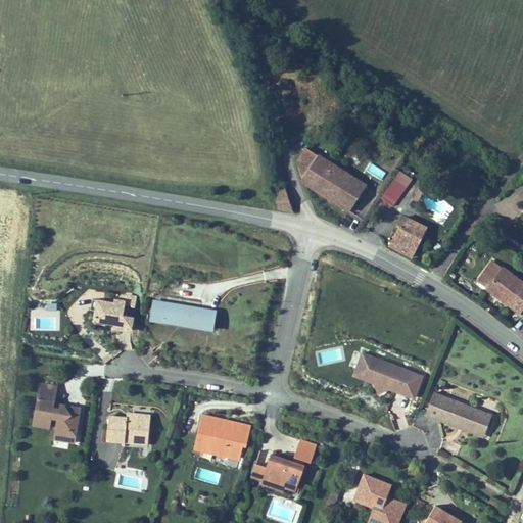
[(299,163),(306,187),(335,206),(348,216),(364,190),(305,153),(299,163)]
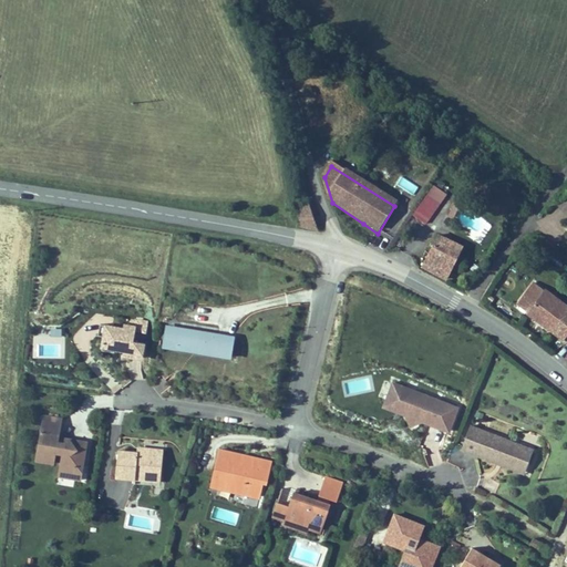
[(398,179),(394,188),(413,197),(418,189),(398,179)]
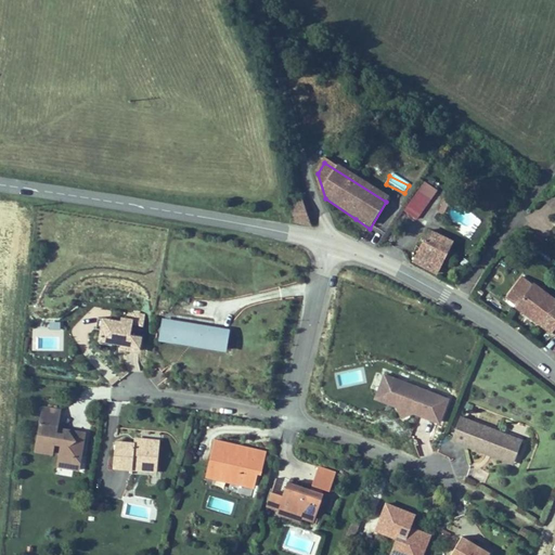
[(417,222),(436,193),(422,185),(403,214),(417,222)]
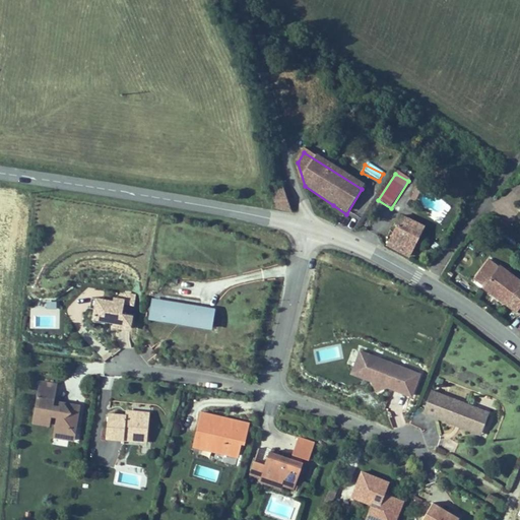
[(294,212),(284,185),(267,190),(272,210),(291,214),(294,212)]
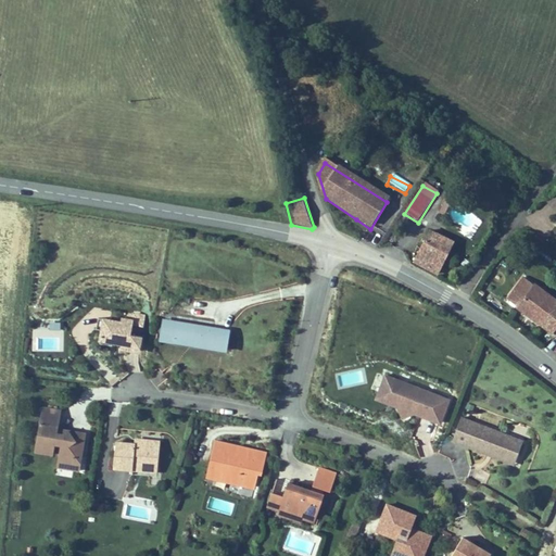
[(452,248),(431,234),(416,256),(427,264),(437,270),(452,248)]
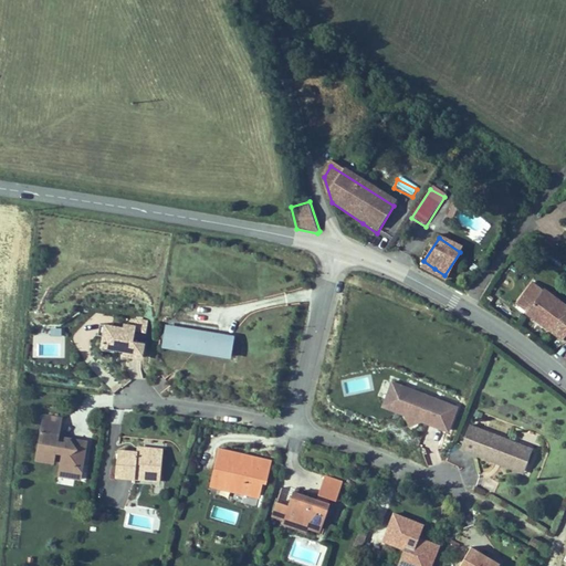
[(565,334),(565,310),(532,285),(515,308),(537,324),(562,341),(565,334)]
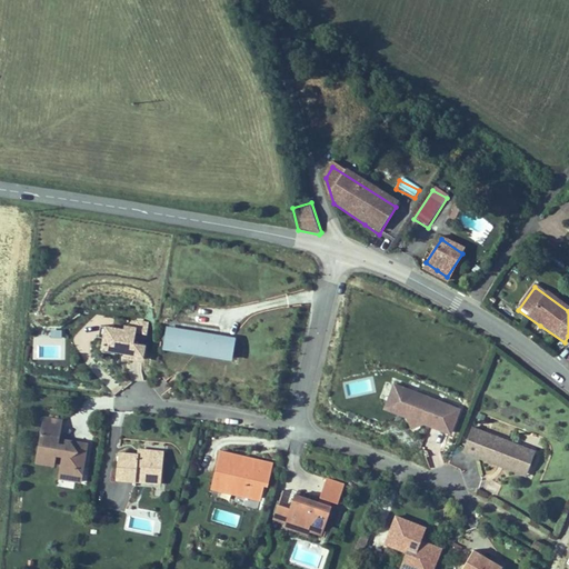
[(109,338),(110,328),(101,326),(99,337),(105,338),(109,338)]
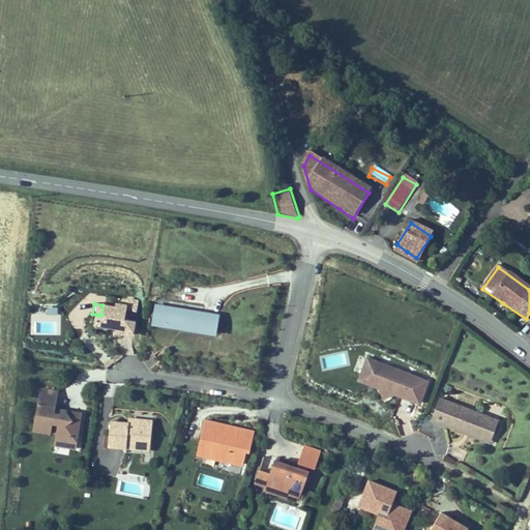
[(134,321),(136,311),(127,310),(127,306),(116,304),(116,307),(102,305),(101,315),(97,315),(95,328),(108,330),(108,327),(117,328),(123,329),(122,333),(133,335),(136,321),(134,321)]
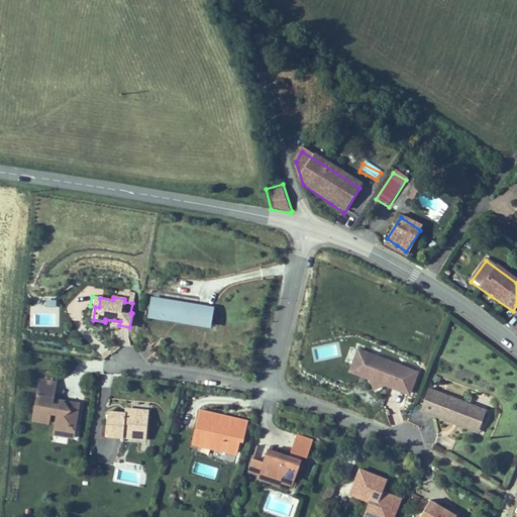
[(158,322),(161,301),(150,299),(147,320),(158,322)]
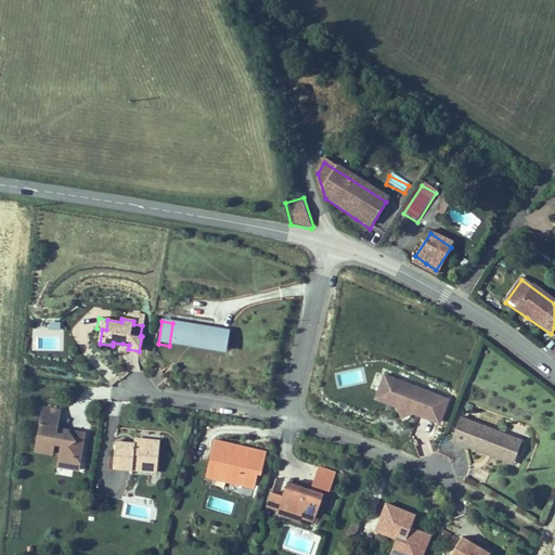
[(224,355),(229,332),(172,323),(169,346),(193,349),(224,355)]
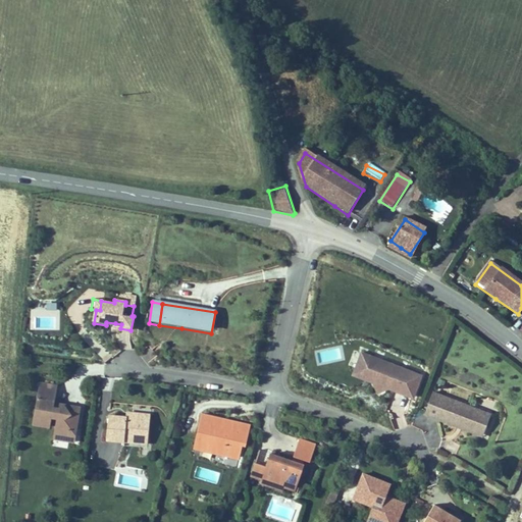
[(412,399),(420,377),(361,355),(355,371),(369,376),(373,384),(377,395),(387,389),(412,399)]
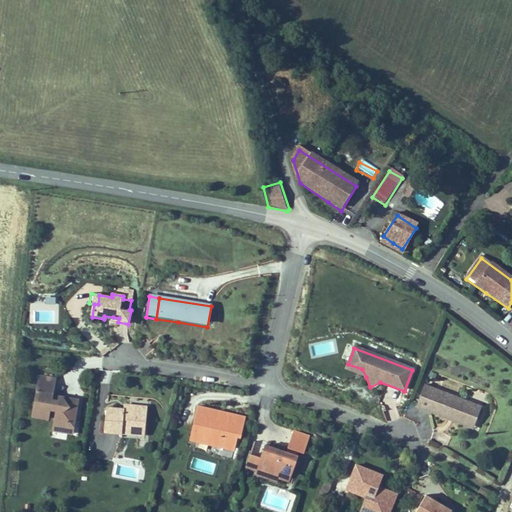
[(366,377),(362,369),(348,364),(346,370),(366,377)]
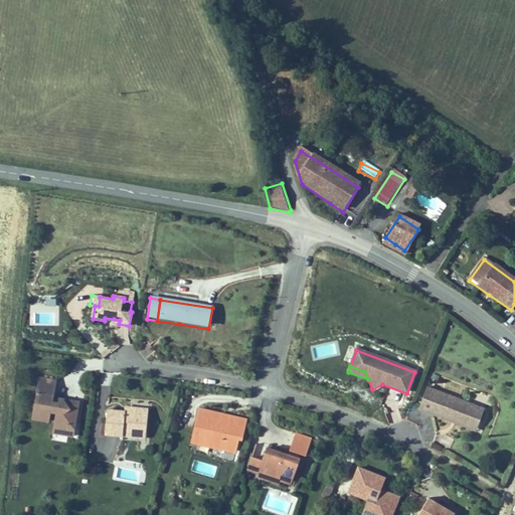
[(77,403),(65,401),(63,403),(61,400),(56,404),(51,403),(52,399),(55,382),(37,380),(34,403),(36,404),(35,410),(33,409),(31,420),(48,423),(49,413),(55,414),(52,435),(66,438),(68,424),(74,425),(77,403)]
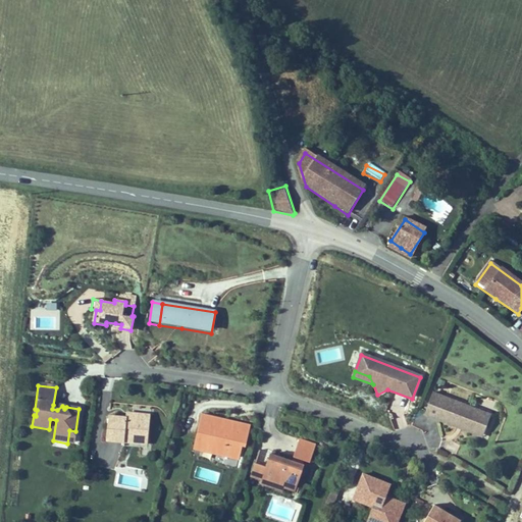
[(433,394),(425,415),(447,423),(458,427),(459,425),(463,427),(462,429),(479,435),(482,427),(486,429),(490,419),(479,415),(480,411),(433,394)]
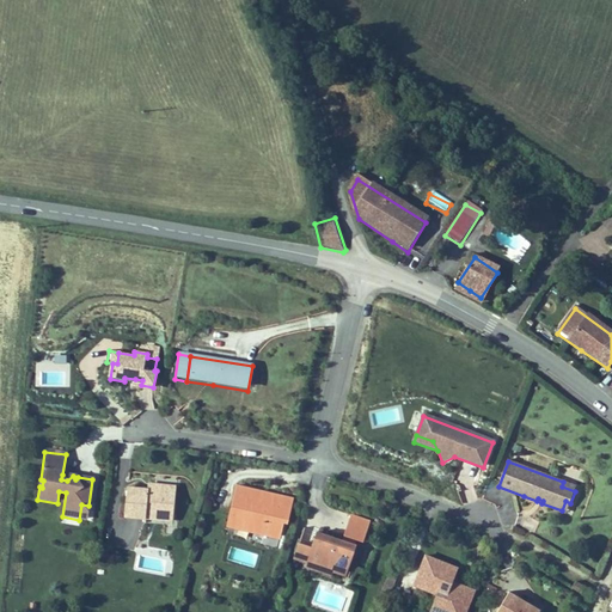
[(172,525),(176,487),(160,485),(154,484),(154,490),(147,489),(126,488),(123,519),(146,521),(146,522),(172,525)]
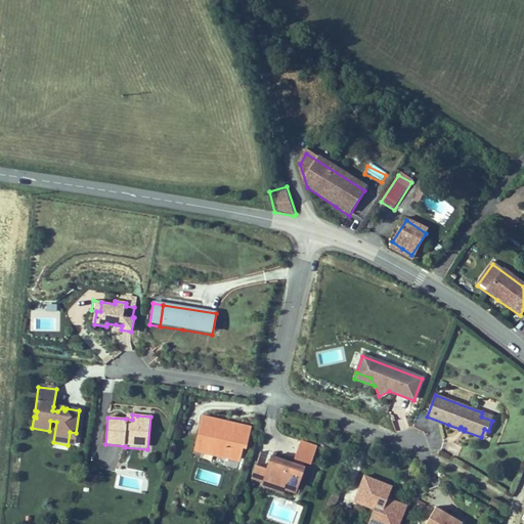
[(245,449),(251,427),(226,422),(225,428),(221,427),(222,421),(214,419),(203,416),(194,451),(239,462),(242,448),(245,449)]
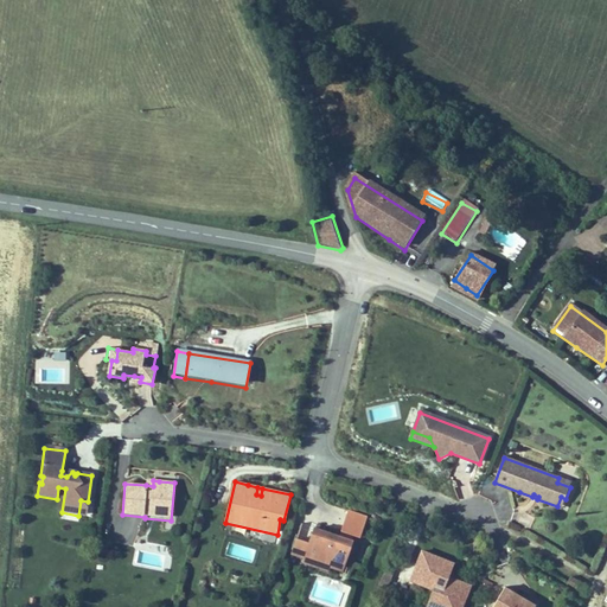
[(358,513),(349,511),(339,538),(314,529),(308,544),(296,540),(292,553),(343,570),(352,545),(351,544),(353,537),(359,540),(368,517),(358,513)]
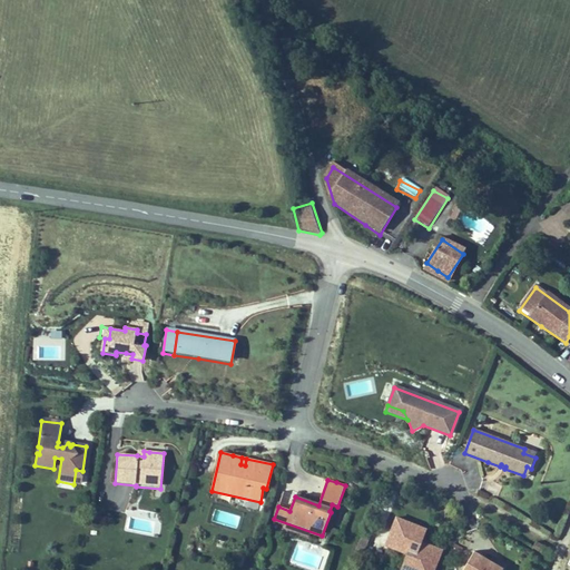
[(322,536),(274,519),(273,522),(285,527),(283,530),(307,539),(308,536),(321,539),(322,536)]
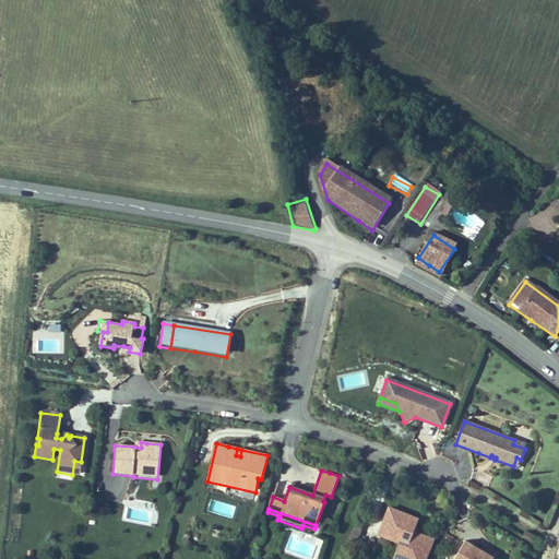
[(425,558),(432,542),(424,538),(419,539),(412,536),(413,534),(417,521),(411,519),(388,510),(378,537),(399,545),(395,552),(399,558),(400,558),(425,558)]
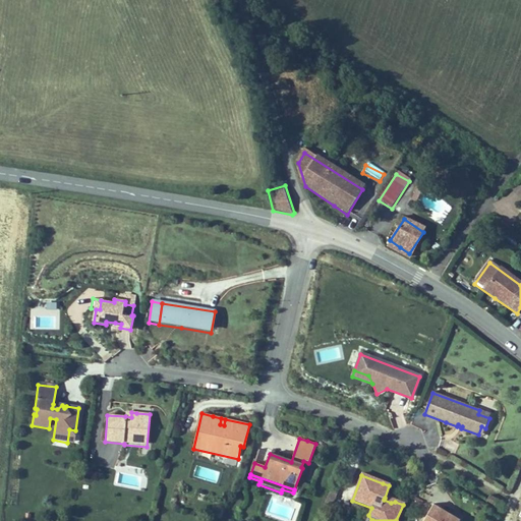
[(493,497),(501,501),(504,496),(496,491),(493,497)]
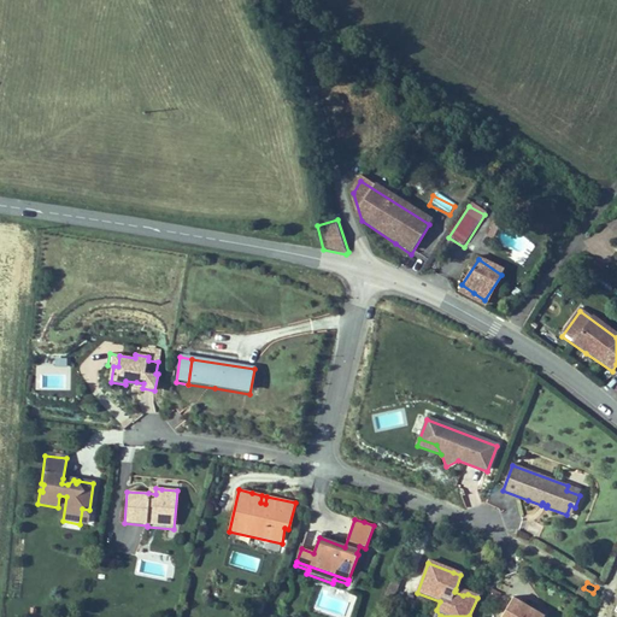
[(542,616),(530,610),(512,599),(501,616),(542,616)]
